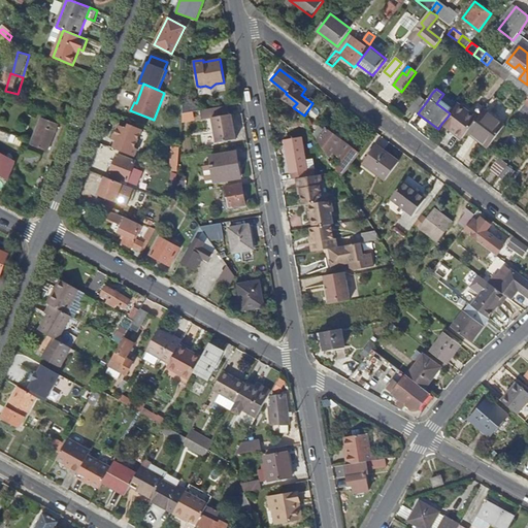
[(409,110),(416,116),(427,101),(420,97),(409,110)]
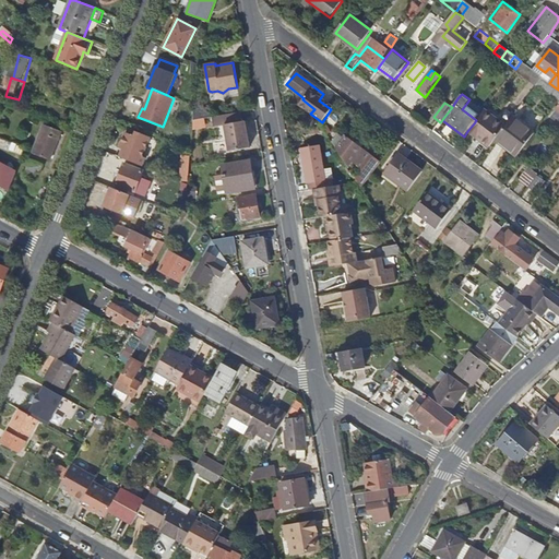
[(198,107),(197,120),(209,118),(206,110),(201,107),(198,107)]
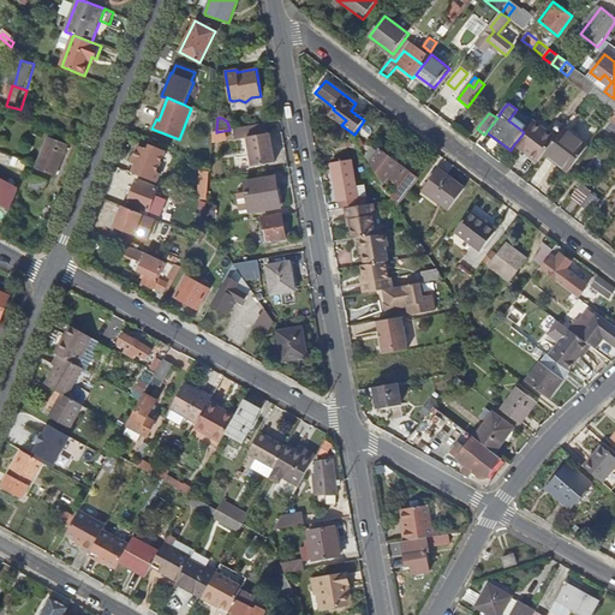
[(514,144),(538,163),(547,151),(556,139),(532,121),(521,136),(514,144)]
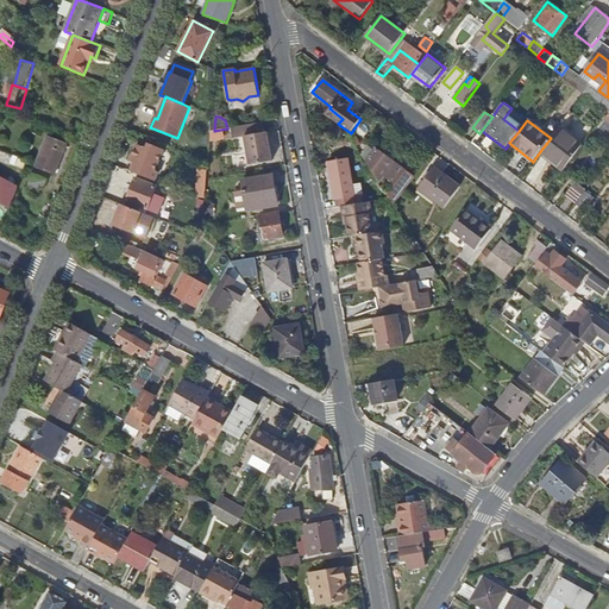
[(268,149),(263,121),(232,127),(233,139),(245,137),(250,165),(272,162),(270,149),(268,149)]
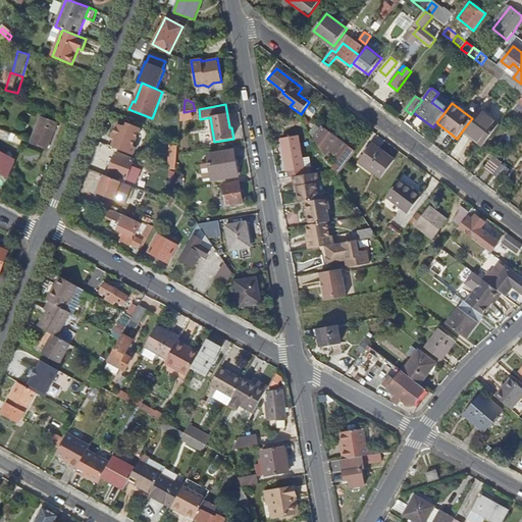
[(464,128),(484,144),(500,124),(479,109),(472,118),(464,128)]
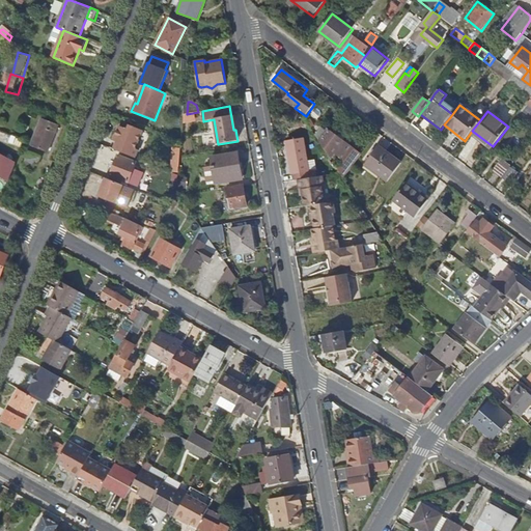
[(42,119),(32,145),(48,151),(58,127),(42,119)]
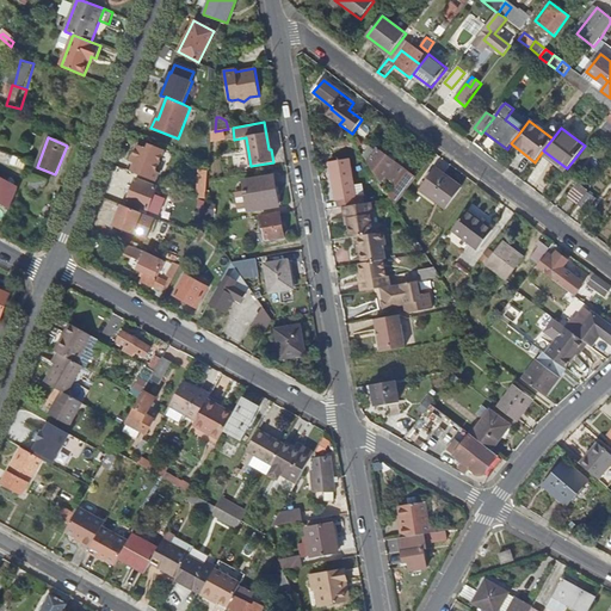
[(137,146),(131,161),(135,164),(133,172),(156,181),(159,173),(155,171),(164,149),(149,143),(147,149),(137,146)]
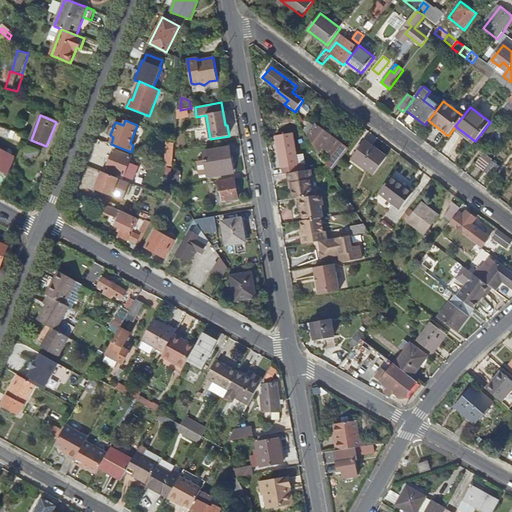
[(318,120),(307,134),(325,162),(342,139),(318,120)]
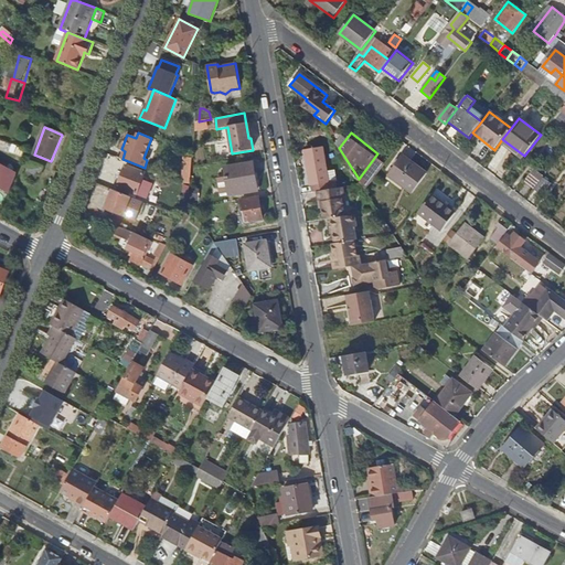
[(305,151),(311,185),(330,182),(323,148),(305,151)]
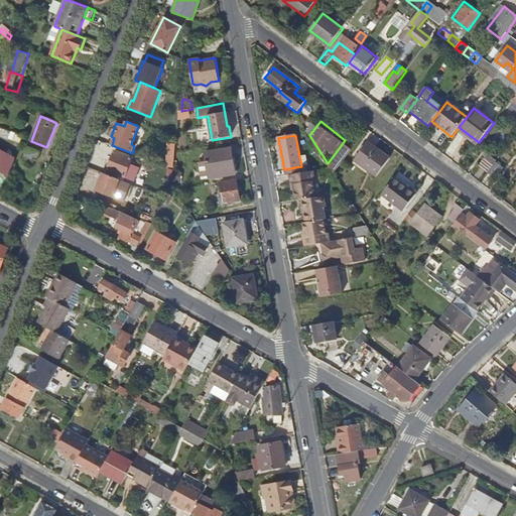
[(354,148),(346,141),(329,165),(331,167),(334,173),(352,151),(354,148)]
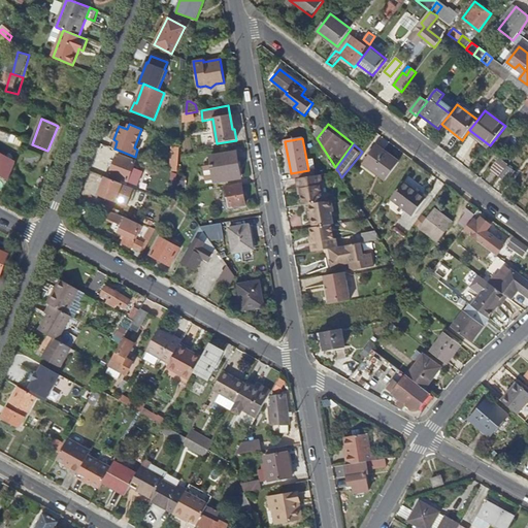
[(179,170),(180,146),(172,145),(171,170),(179,170)]
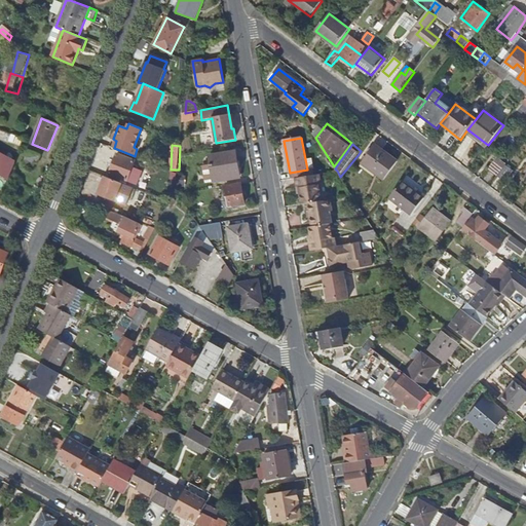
[(375,146),(362,164),(384,181),(398,162),(375,146)]
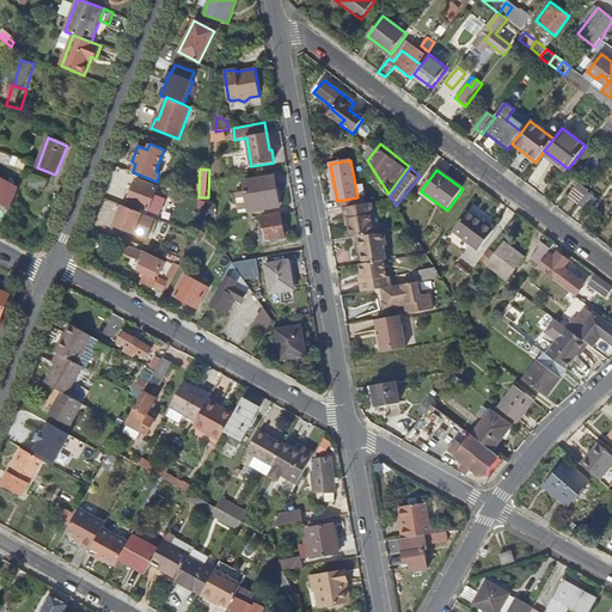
[(0,175),(0,195),(14,201),(20,183),(0,175)]
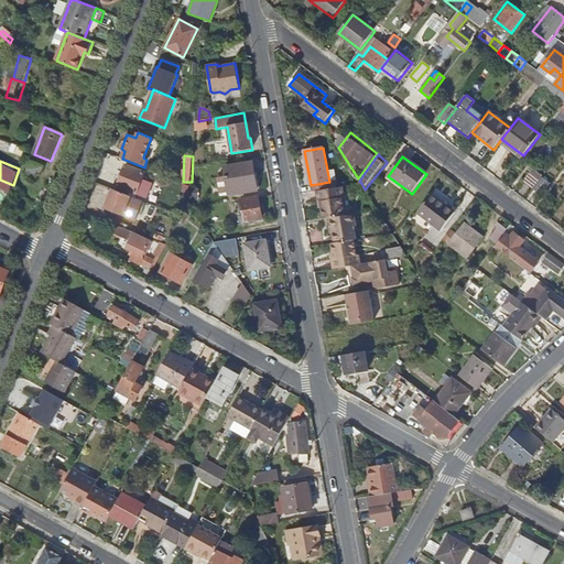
[(44,166),(31,161),(25,175),(36,180),(39,173),(42,174),(44,166)]
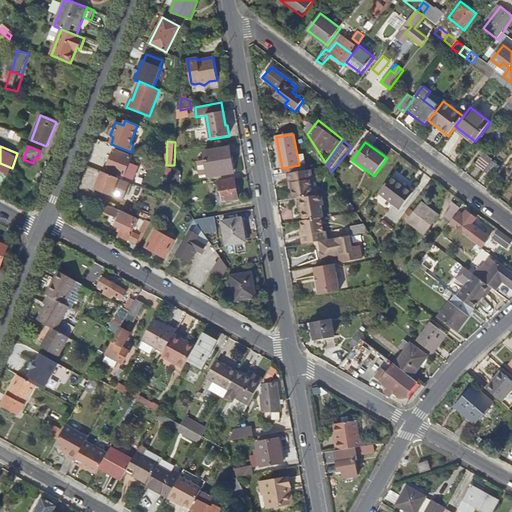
[(204,153),(208,177),(234,172),(230,149),(204,153)]
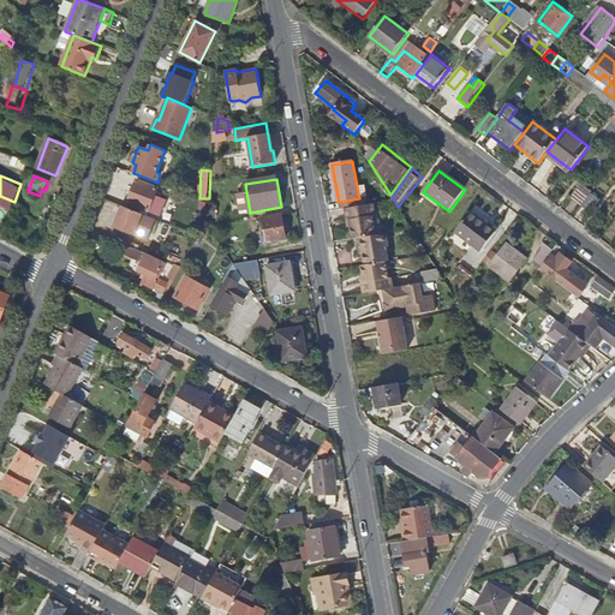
[(138,180),(129,203),(149,212),(157,189),(138,180)]
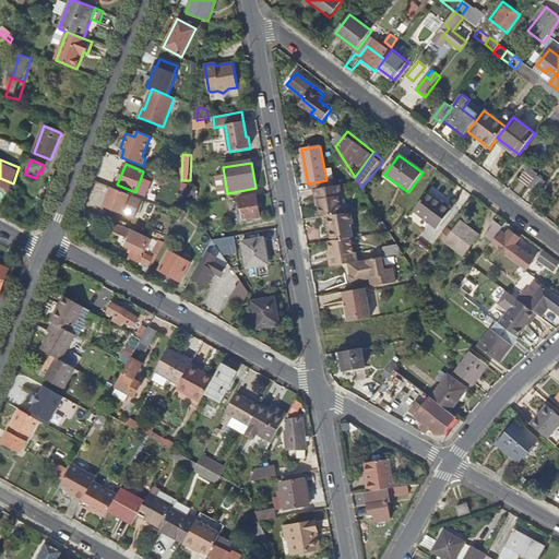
[(519,180),(527,188),(528,186),(537,175),(538,174),(530,167),(519,180)]
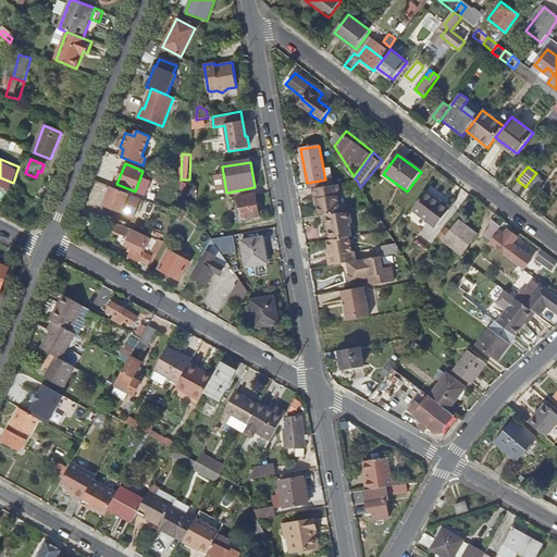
[(543,181),(535,174),(527,185),(534,192),(543,181)]
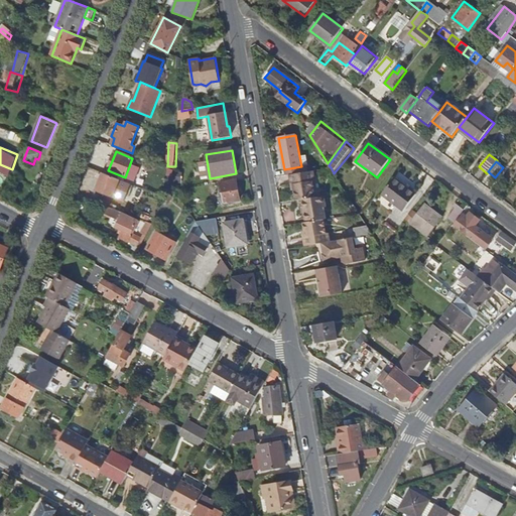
[(296,201),(302,200),(306,223),(325,220),(328,220),(323,196),(316,197),(311,171),(291,174),(296,201)]
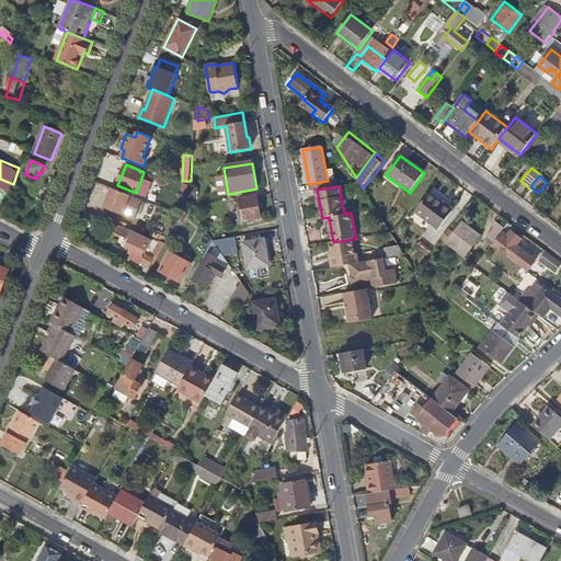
[(136,218),(144,201),(114,189),(106,207),(136,218)]
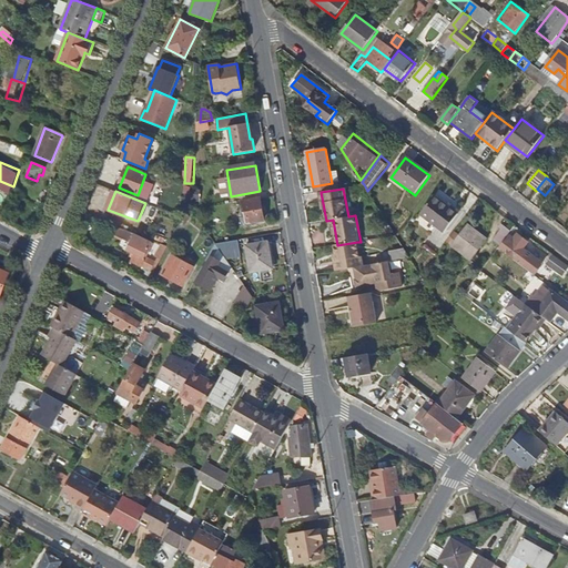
[(419,213),(436,226),(450,208),(447,205),(434,195),(419,213)]
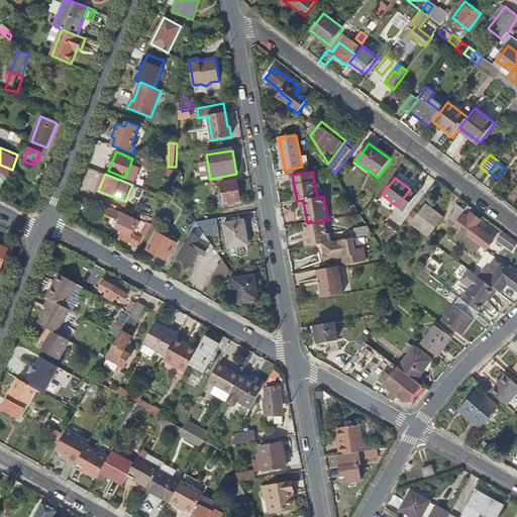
[(240,201),(237,181),(222,184),(226,204),(240,201)]
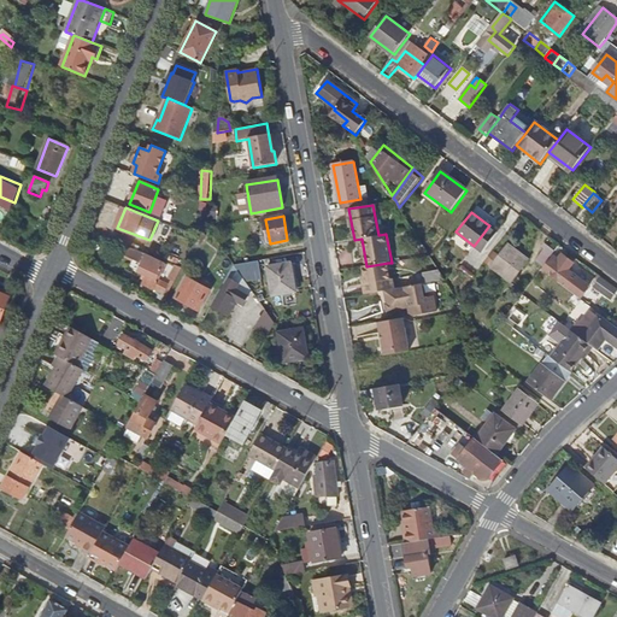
[(482,252),(498,231),(489,225),(474,246),(482,252)]
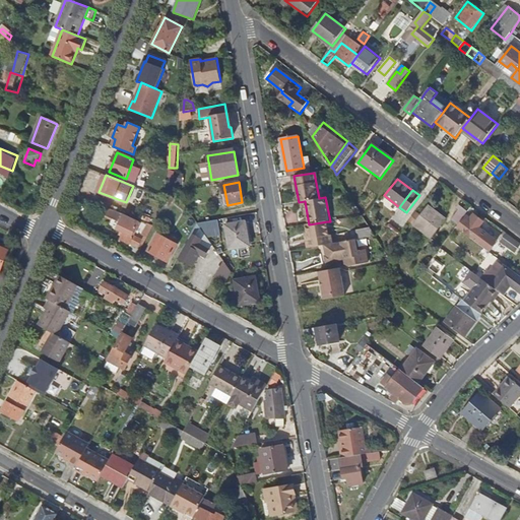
[(457,224),(467,211),(459,205),(457,208),(458,209),(451,219),(457,224)]
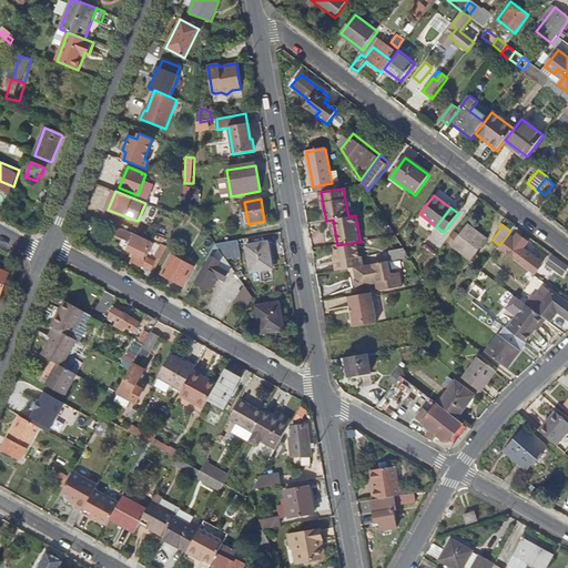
[(137,234),(133,233),(118,226),(115,234),(137,243),(135,244),(131,253),(140,257),(137,264),(150,271),(154,262),(150,260),(159,246),(137,234)]
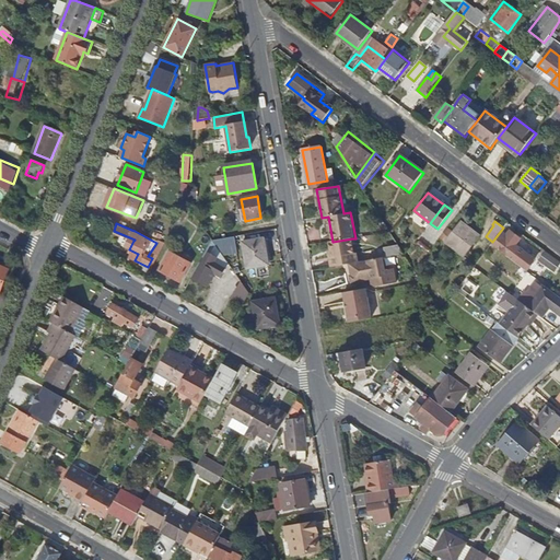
[(456,228),(450,236),(442,247),(461,261),(476,242),(456,228)]
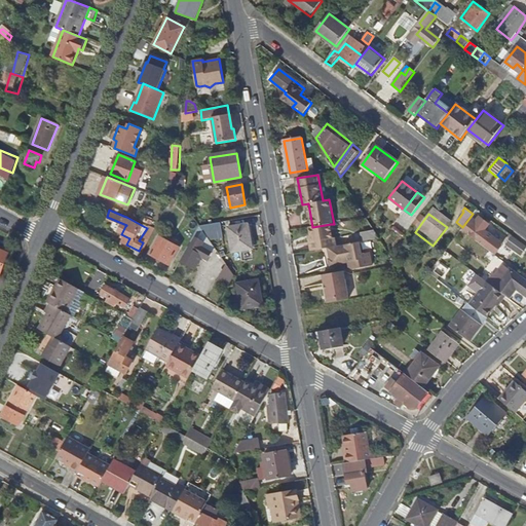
[(422,222),(417,218),(410,228),(415,232),(422,222)]
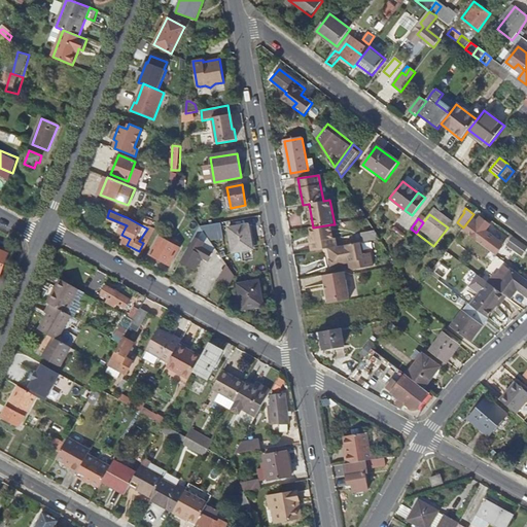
[(476,241),(486,248),(490,251),(494,254),(501,245),(493,239),(484,231),(489,224),(481,218),(477,223),(471,219),(463,232),(476,241)]
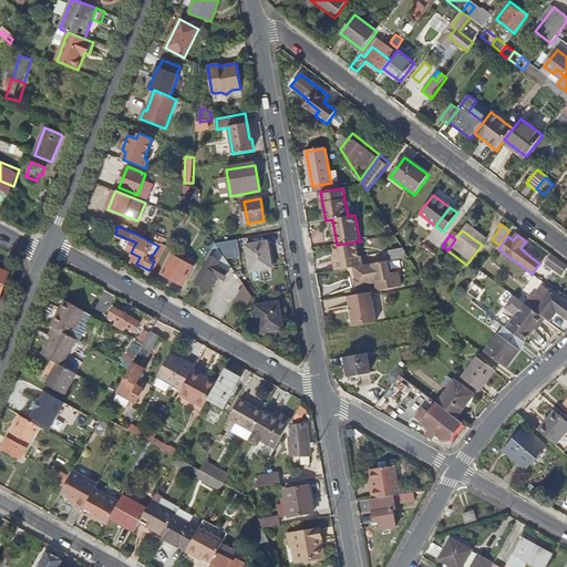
[(380,239),(383,261),(388,261),(409,257),(397,236),(380,239)]
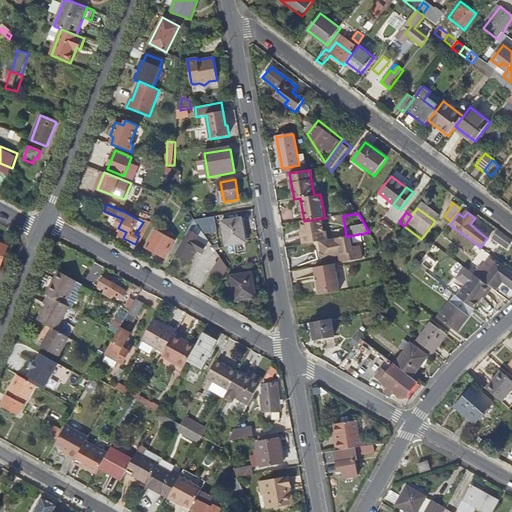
[(224,222),(228,246),(247,242),(242,218),(224,222)]
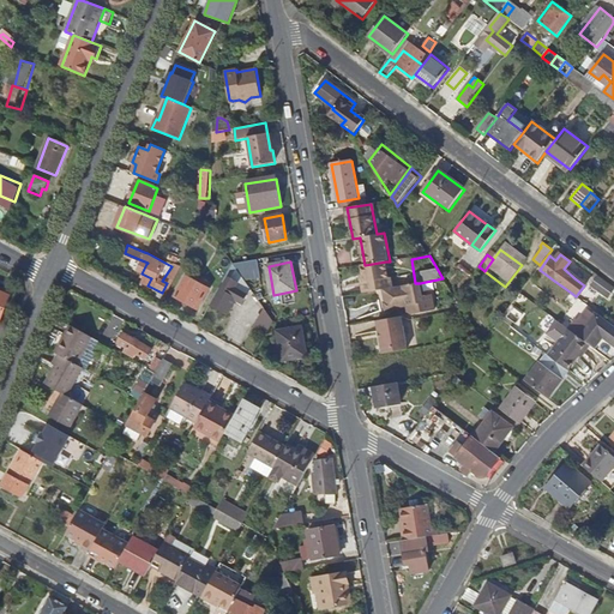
[(365,265),(361,266),(366,293),(377,290),(391,288),(386,262),(365,265)]
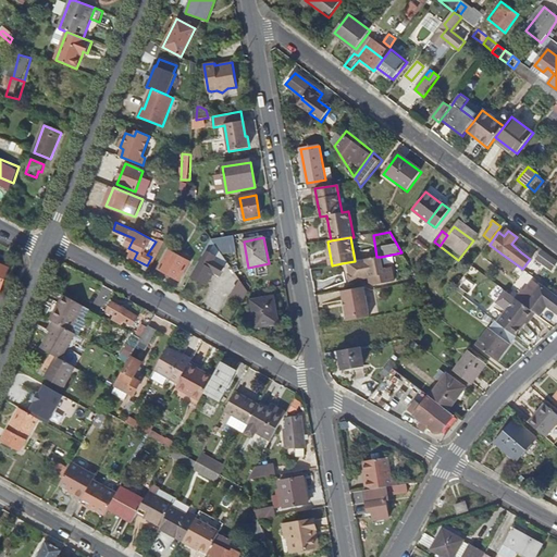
[(225,267),(229,261),(212,239),(212,238),(198,264),(201,265),(209,251),(220,257),(217,262),(225,267)]
